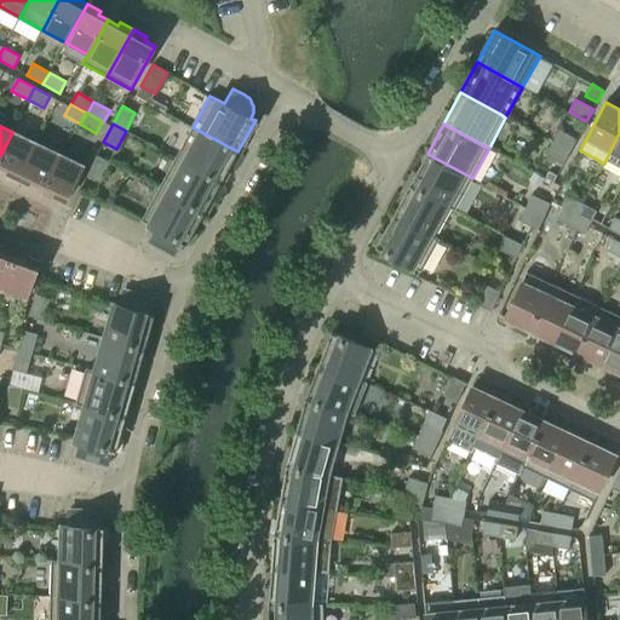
[(193,127),(176,158),(220,183),(237,151),(193,127)]
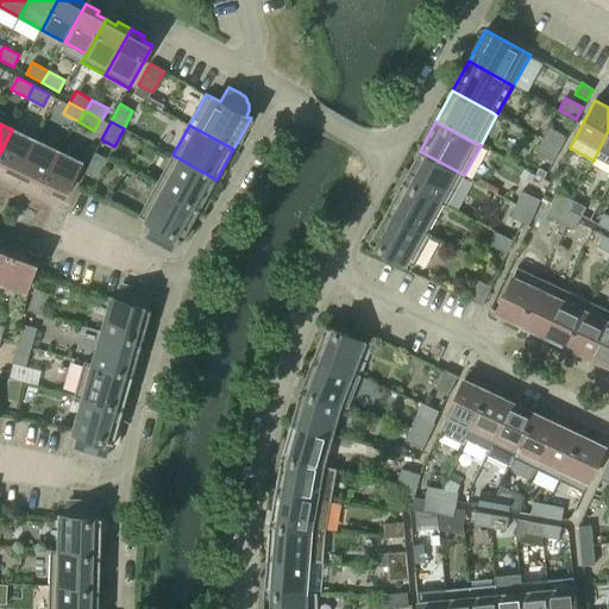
[(542,140),(560,150),(567,137),(550,127),(542,140)]
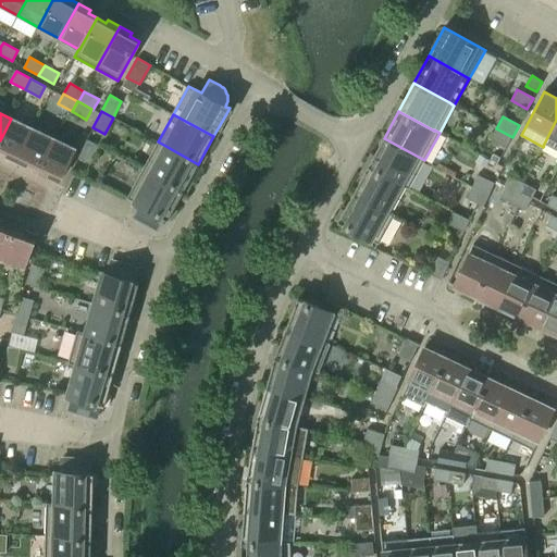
[(11,119),(0,140),(0,151),(17,160),(32,128),(11,119)]
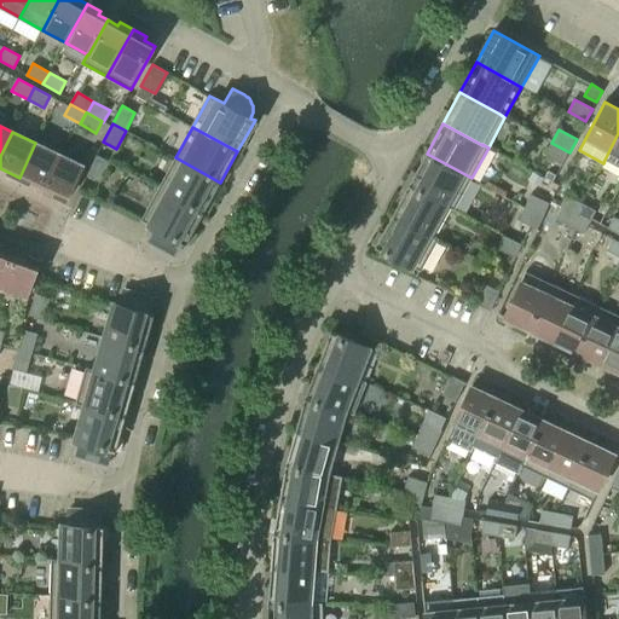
[(618,133),(605,160),(618,167),(618,133)]
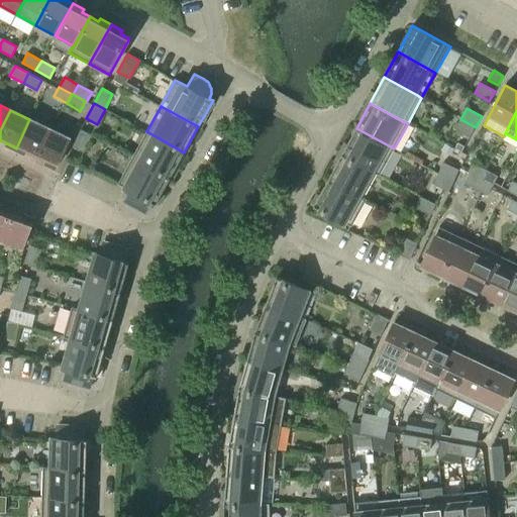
[(29,119),(16,148),(35,158),(49,129),(29,119)]
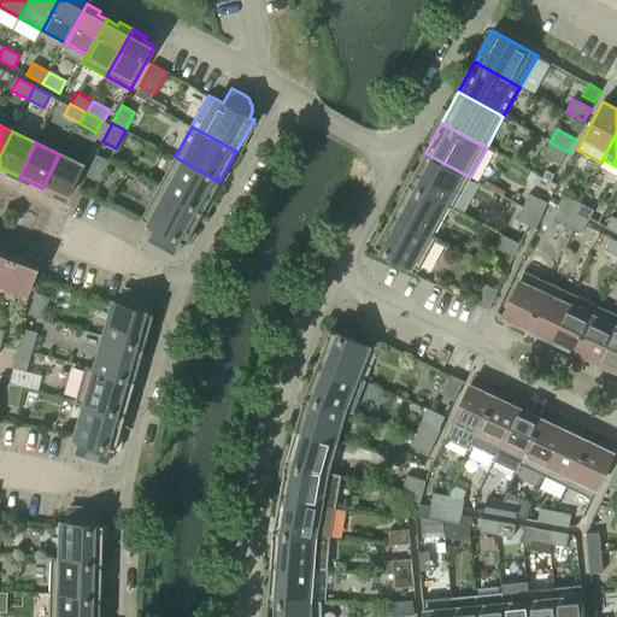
[(568,152),(550,142),(542,154),(562,164),(568,152)]
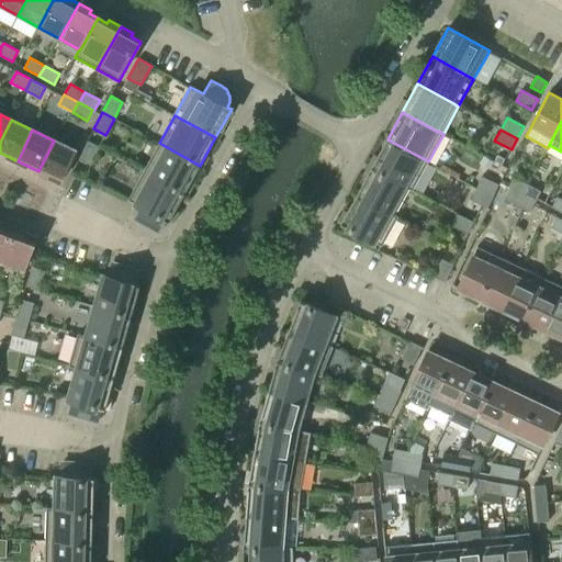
[(388,139),(372,167),(404,184),(404,186),(413,190),(428,161),(388,139)]
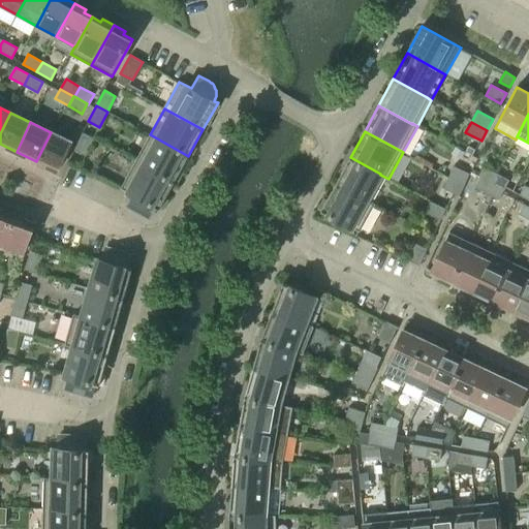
[(51,132),(36,161),(57,172),(71,142),(51,132)]
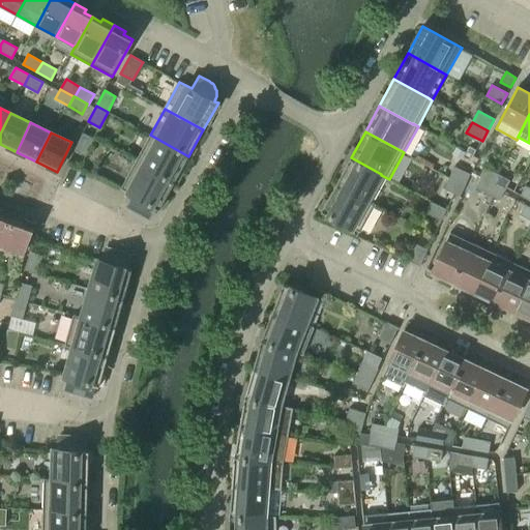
[(83,133),(75,150),(86,155),(94,139),(83,133)]
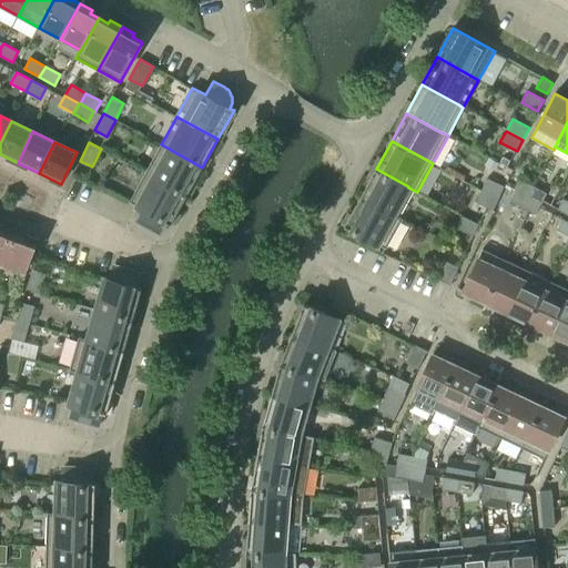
[(202,168),(161,144),(145,173),(188,195),(202,168)]
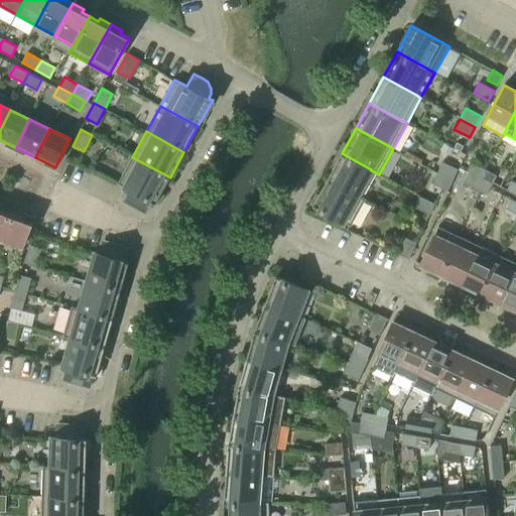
[(342,153),(328,178),(357,196),(358,195),(371,170),(371,169),(342,153)]
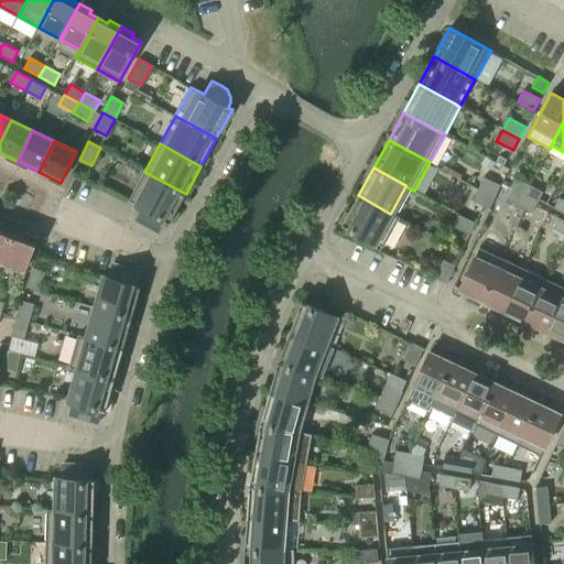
[(186,194),(144,172),(129,201),(142,207),(134,219),(159,232),(166,220),(170,223),(186,194)]
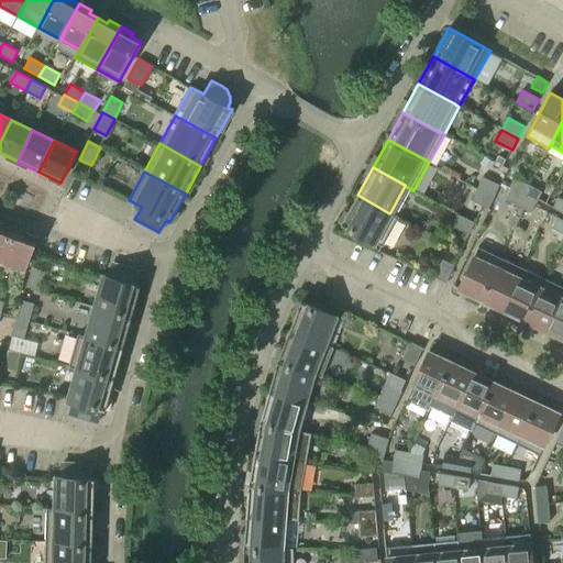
[(477,189),(494,197),(499,185),(483,177),(477,189)]
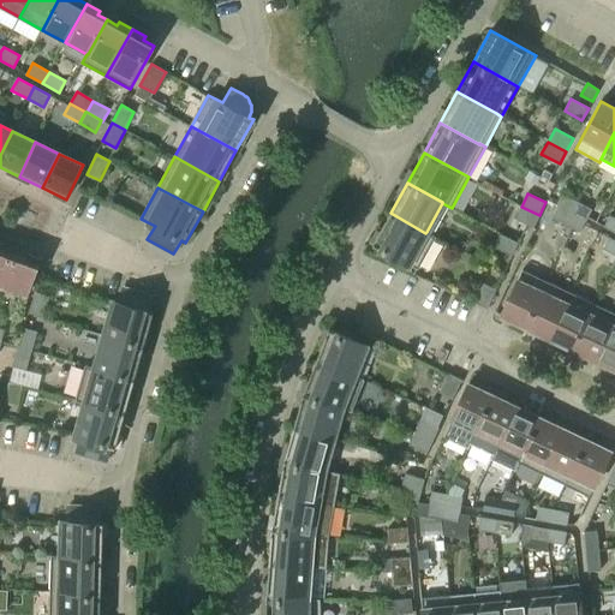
[(572,213),(578,202),(563,193),(557,206),(559,206),(572,213)]
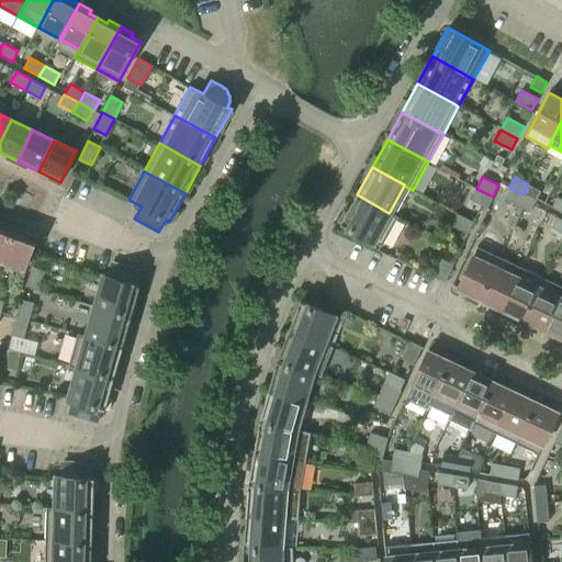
[(541,192),(528,184),(523,194),(536,202),(541,192)]
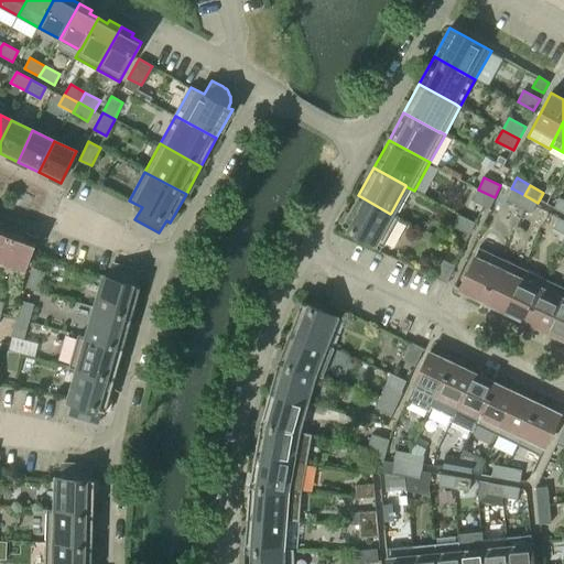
[(524,195),(512,188),(507,199),(519,206),(524,195)]
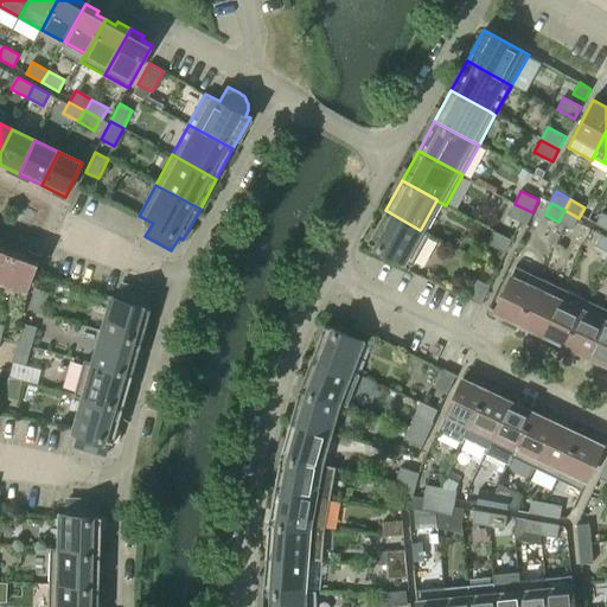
[(532,212),(515,204),(509,216),(526,224),(532,212)]
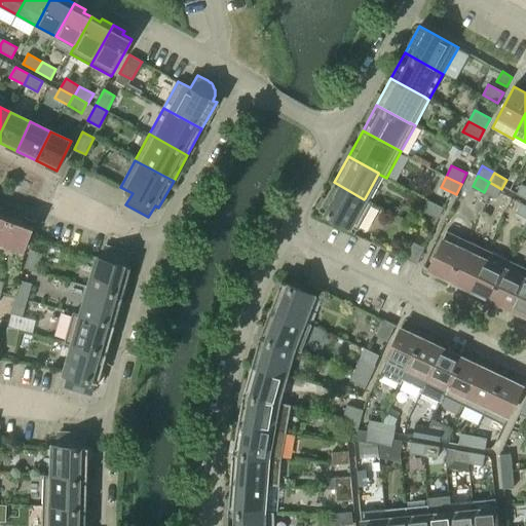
[(364,199),(334,182),(320,209),(358,230),(372,202),(365,198),(364,199)]
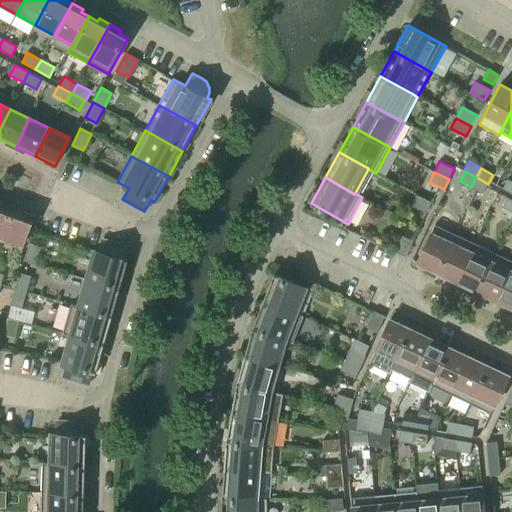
[(488,184),(476,177),(471,187),(483,193),(488,184)]
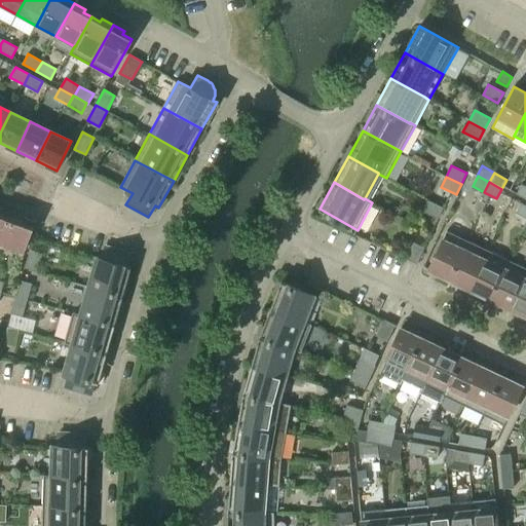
[(525,198),(525,186),(522,184),(517,194),(525,198)]
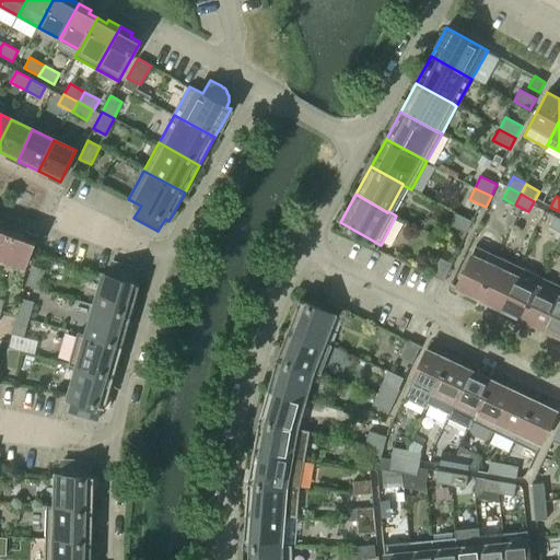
[(451,224),(467,233),(473,221),(456,213),(451,224)]
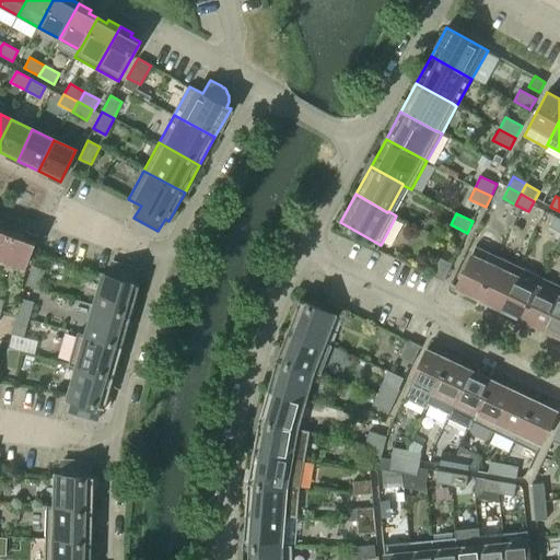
[(559,232),(559,218),(556,216),(549,226),(559,232)]
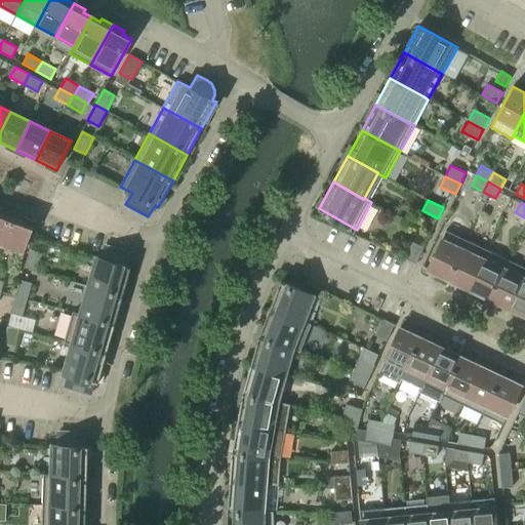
[(0,242),(2,243),(13,212),(0,207),(0,242)]
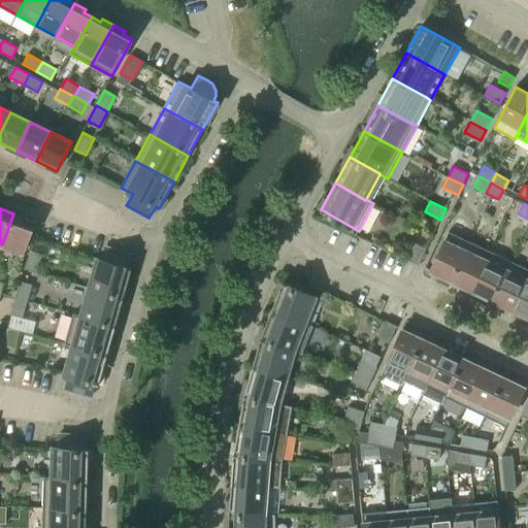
[(13,213),(2,244),(24,253),(35,222),(34,222),(33,222),(29,220),(29,219),(28,219),(28,220),(13,213)]
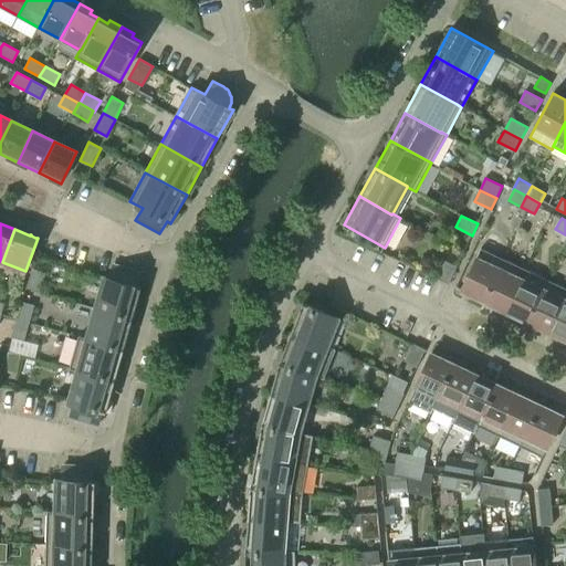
[(484,301),(503,259),(481,249),(461,290),(484,301)]
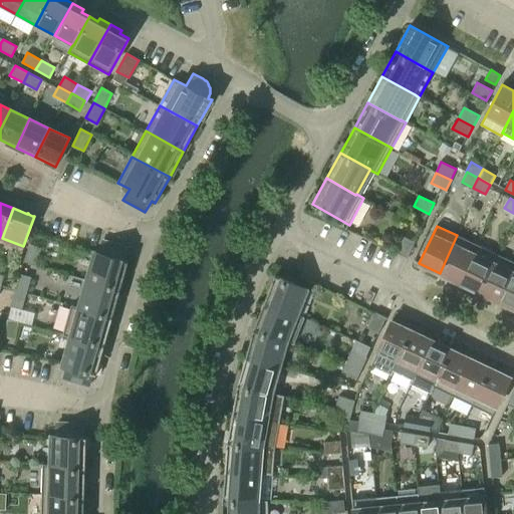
[(477,245),(457,235),(440,273),(459,282),(477,245)]
